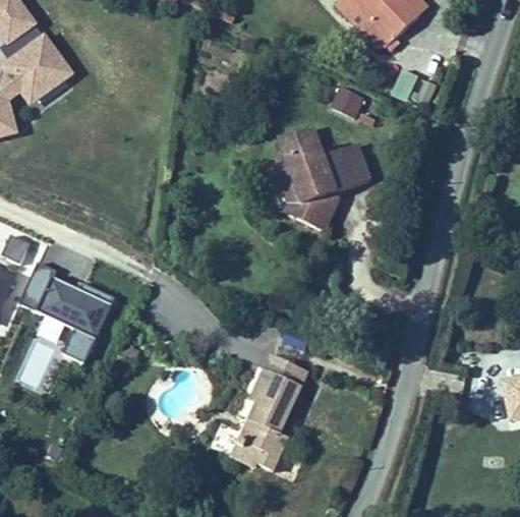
[(0,65),(3,70),(0,70),(0,138),(19,133),(10,101),(20,93),(29,105),(75,72),(45,31),(42,33),(36,24),(38,22),(21,0),(0,0),(0,35),(6,44),(0,48),(7,58),(0,62),(0,65)]
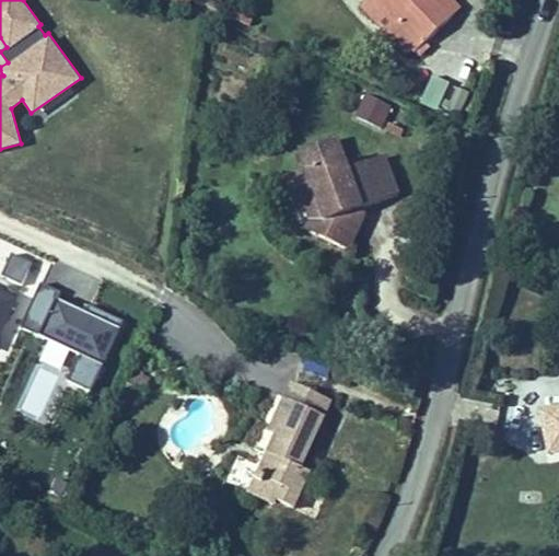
[(165,0),(185,9),(188,0),(165,0)]
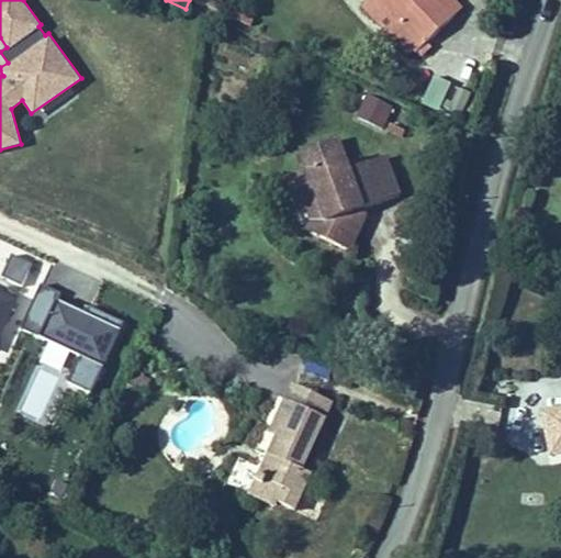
[(362,0),(358,4),(408,56),(461,3),(458,0),(362,0)]
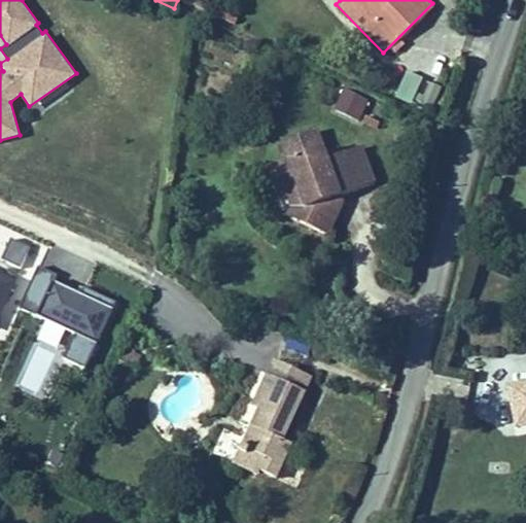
[(405,68),(394,91),(431,107),(442,84),(405,68)]
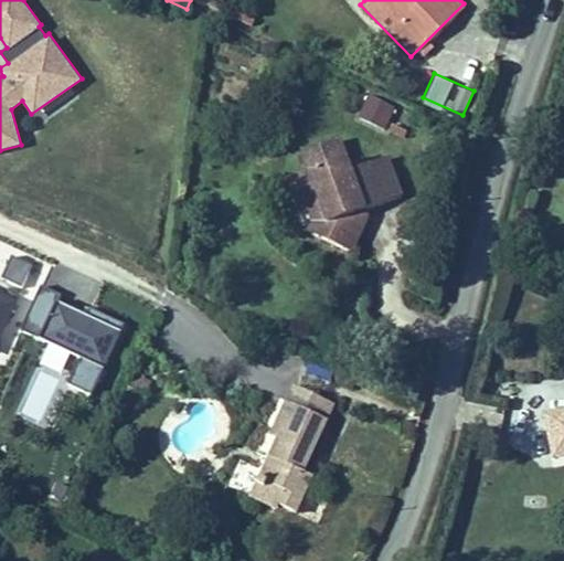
[(393,105),(365,93),(354,116),(382,128),(393,105)]
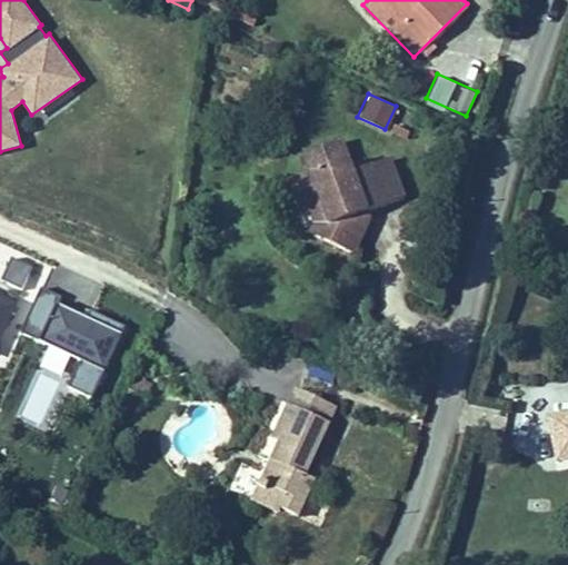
[(372,205),(404,195),(390,156),(354,168),(344,136),(306,148),(312,168),(305,170),(314,198),(322,196),(330,222),(325,238),(355,250),(365,226),(356,222),(360,209),(372,205)]
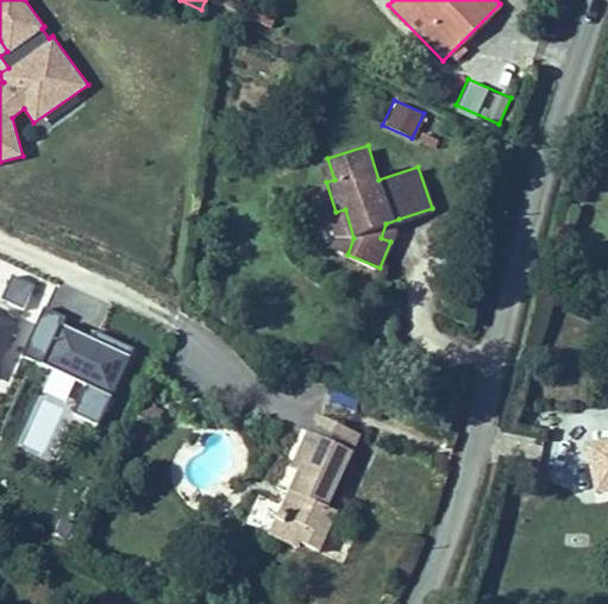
[(336,212),(326,182),(309,188),(319,218),(330,214),(336,212)]
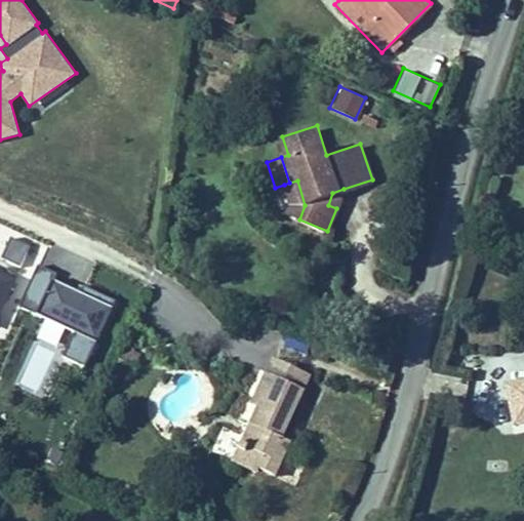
[(297,181),(289,183),(284,185),(290,202),(286,214),(299,219),(305,205),(297,181)]
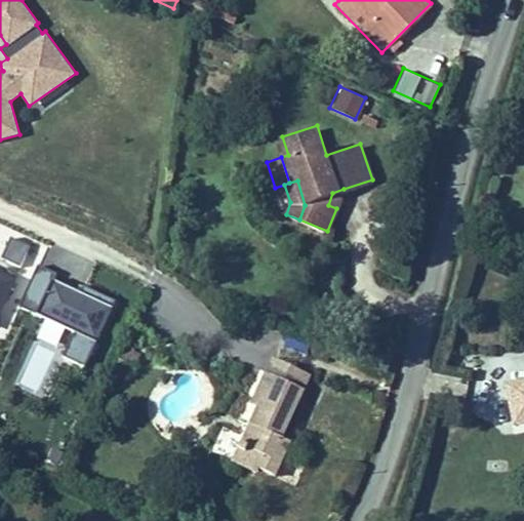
[(328,205),(336,208),(344,189),(332,193),(328,205)]
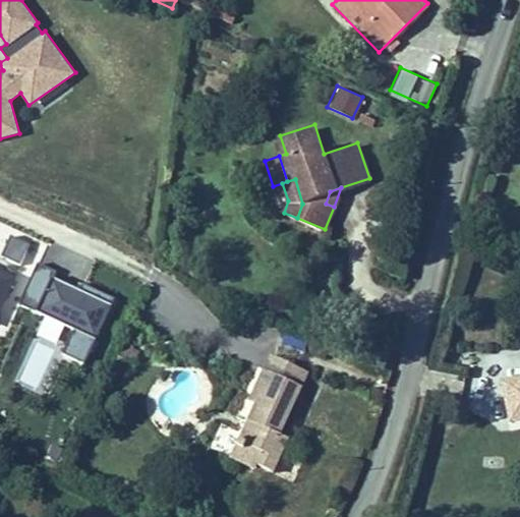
[(38,262),(17,304),(36,312),(37,309),(74,328),(64,352),(84,361),(114,296),(81,282),(78,288),(53,276),(56,270),(38,262)]
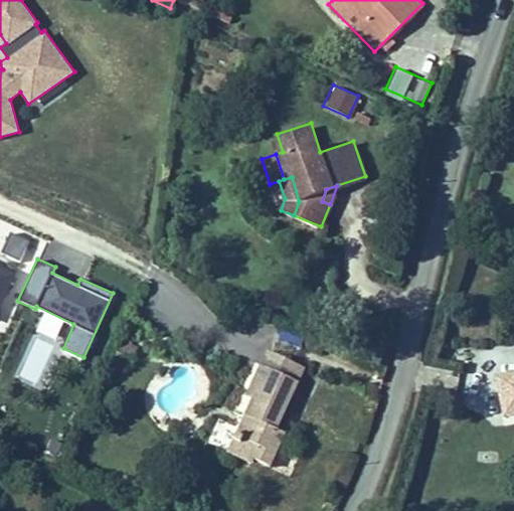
[(0,306),(15,269),(0,262),(0,306)]
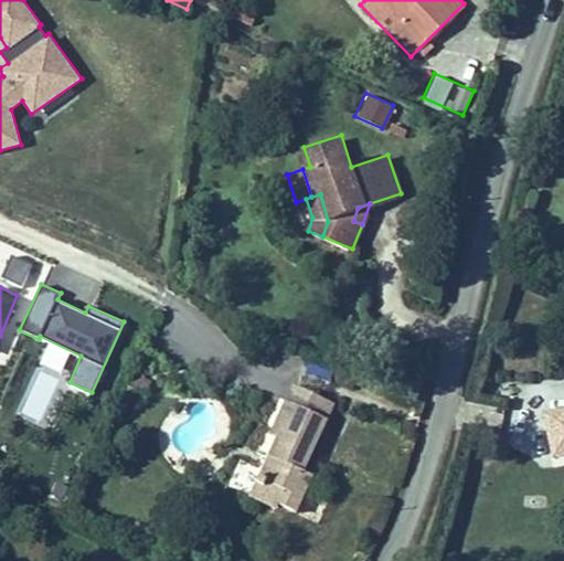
[(149,377),(137,372),(135,377),(147,382),(149,377)]
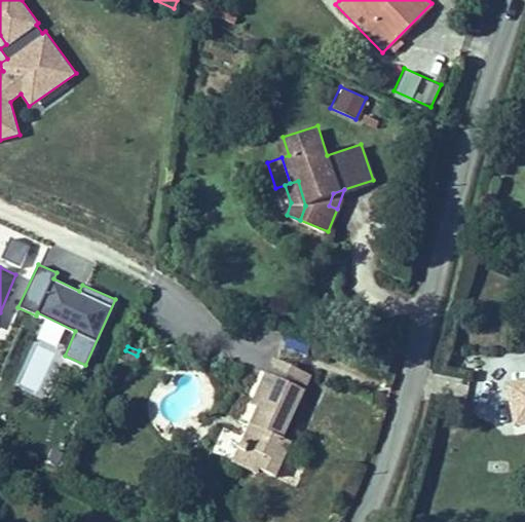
[(137,356),(125,350),(118,368),(130,372),(137,356)]
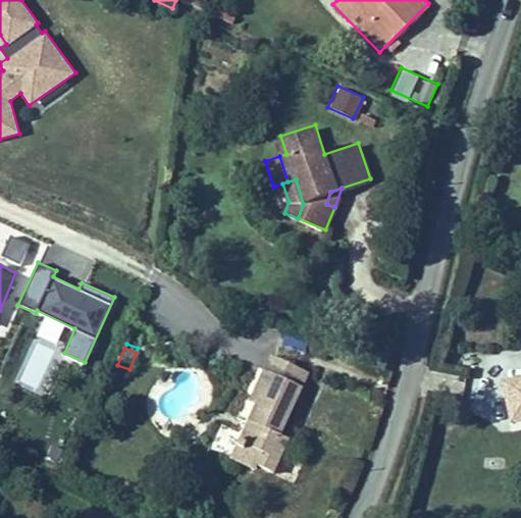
[(306,369),(267,353),(226,453),(264,469),(266,464),(276,469),(289,439),(278,435),(306,369)]
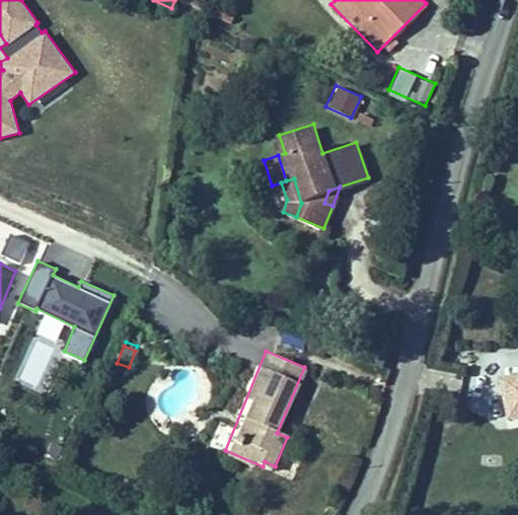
[(517,373),(498,378),(508,420),(517,417),(517,373)]
